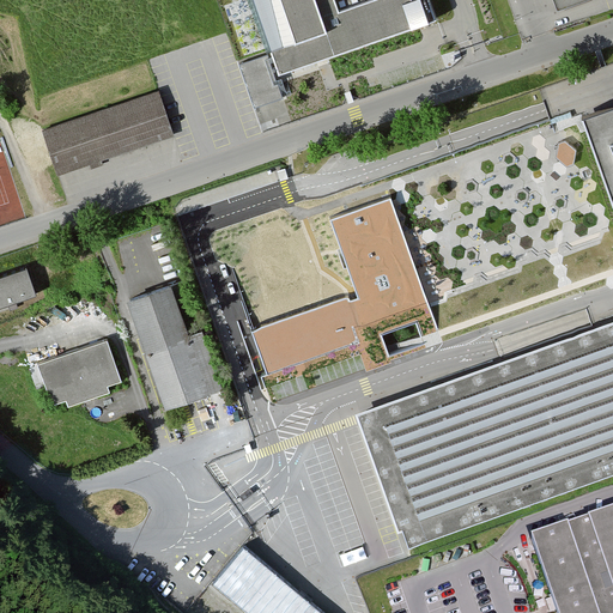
[(250,0),(277,74),(314,61),(436,19),(429,0),(250,0)]
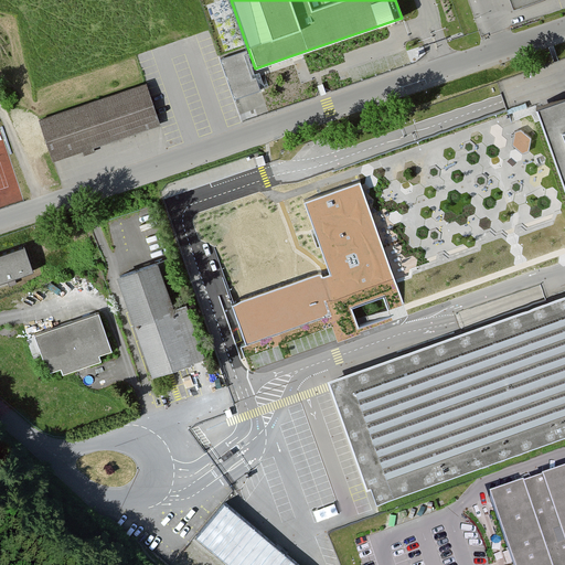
[(144,78),(39,116),(54,160),(159,123),(150,96),(144,78)]
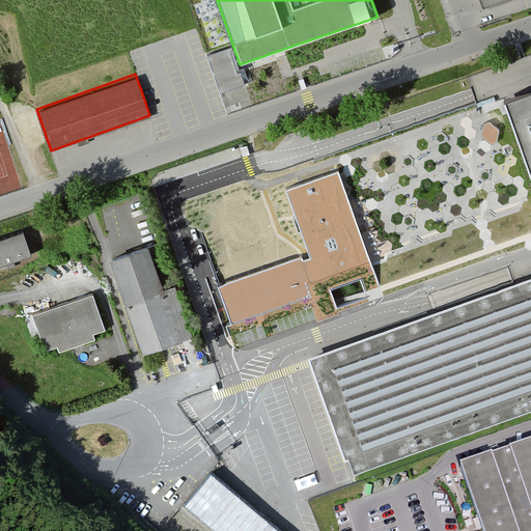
[(530,86),(505,96),(530,172),(530,86)]
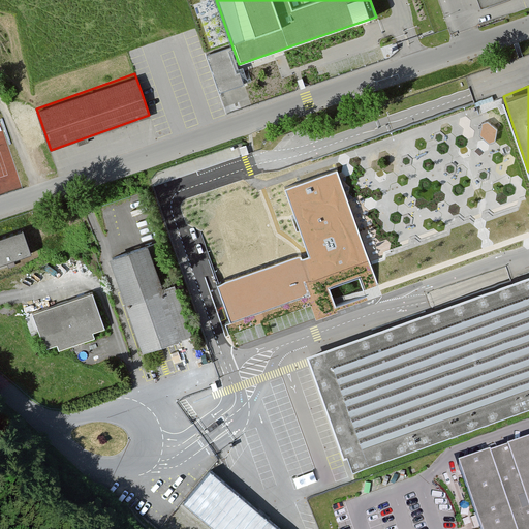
[(489,123),(483,125),(479,136),(489,145),(495,143),(497,130),(489,123)]
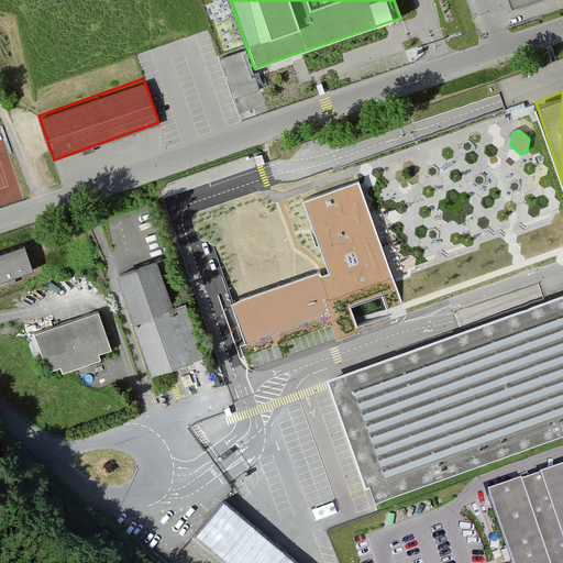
[(320,277),(319,274),(234,305),(247,341),(395,287),(357,183),(302,202),(329,275),(320,277)]
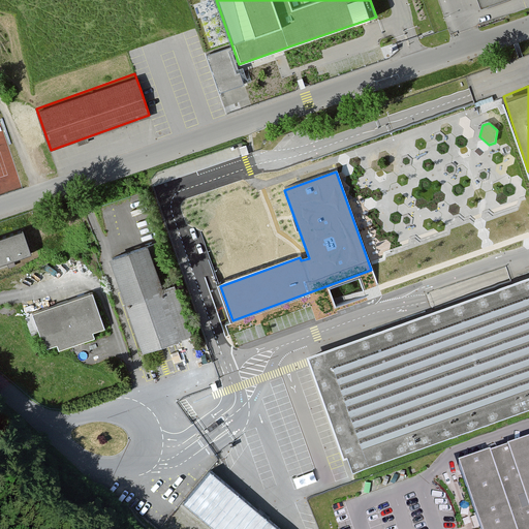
[(133,328),(183,314),(179,298),(168,301),(150,231),(111,242),(133,328)]
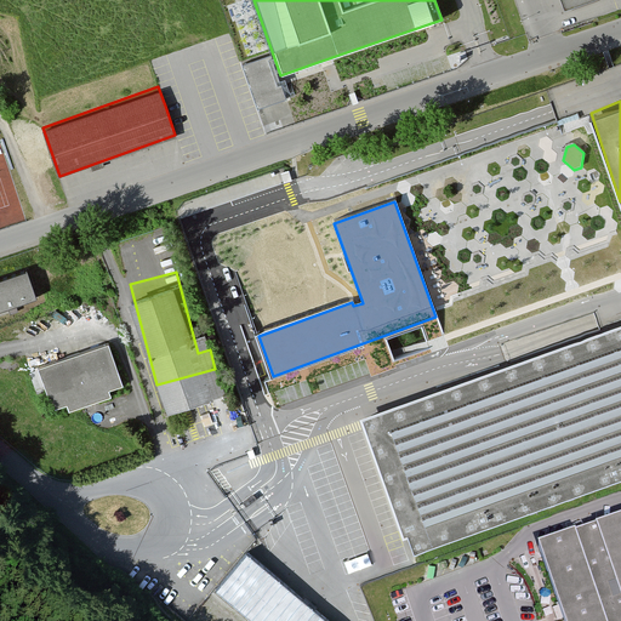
[(620,320),(362,420),(411,550),(620,469),(620,320)]
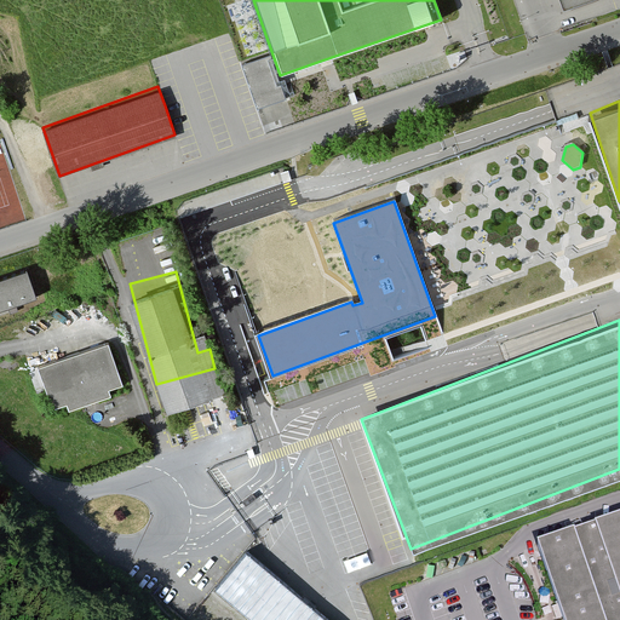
[(40,344),(40,374),(116,375),(116,345),(40,344)]
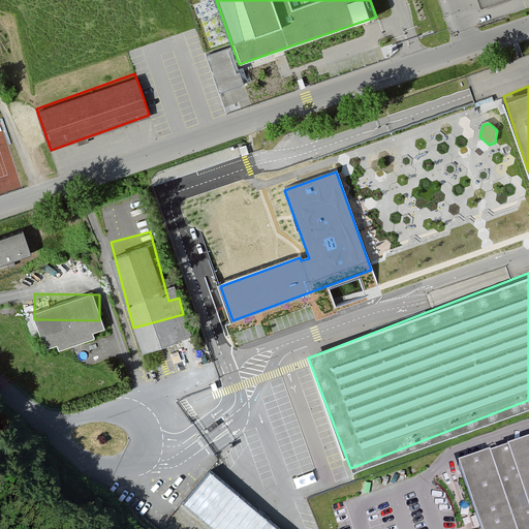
[(190,337),(190,321),(138,321),(138,337),(190,337)]
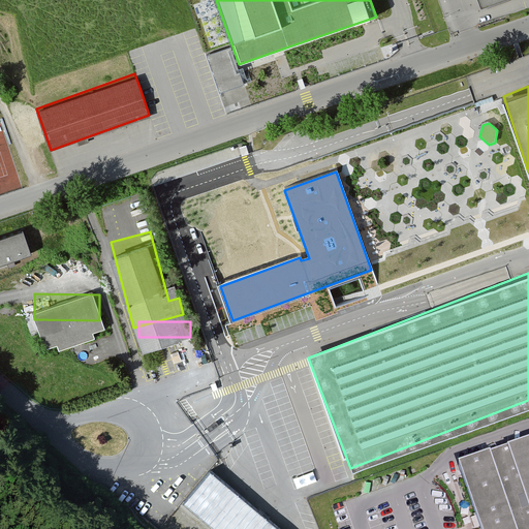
[(528,528),(528,441),(461,465),(483,528),(528,528)]
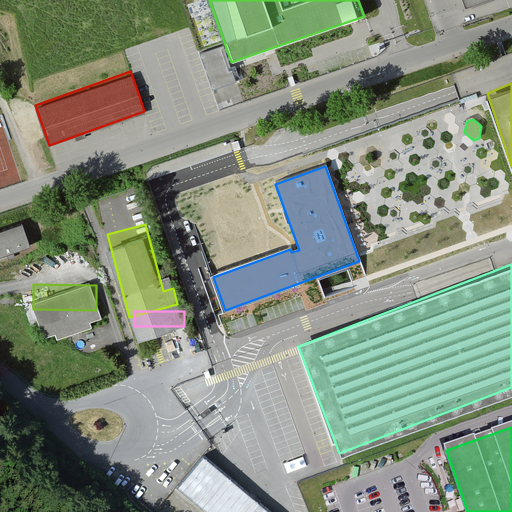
[(331,467),(340,464),(333,445),(324,448),(331,467)]
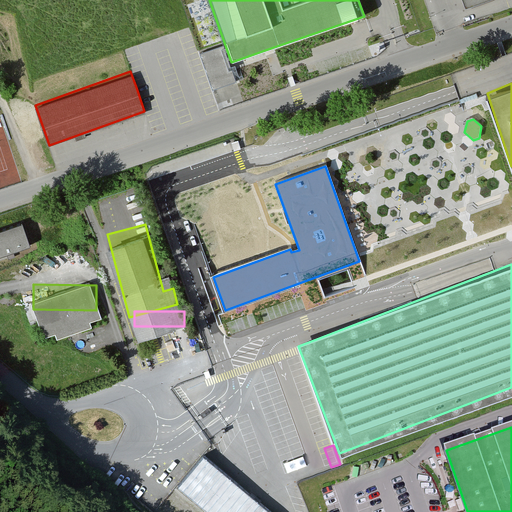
[(273,511),(204,456),(179,485),(210,511),(273,511)]
